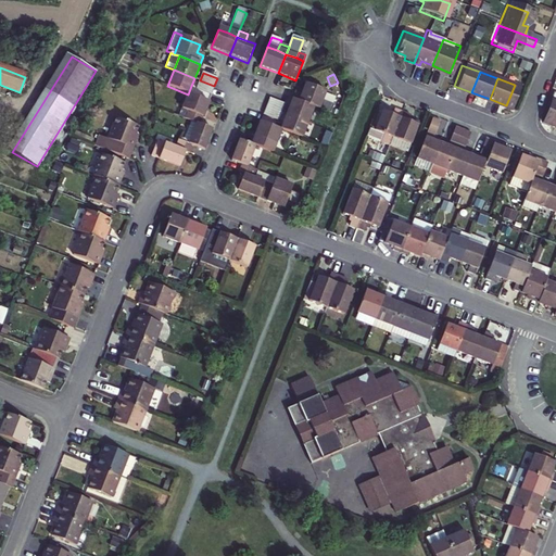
[(197,89),(211,95),(214,86),(200,80),(197,89)]
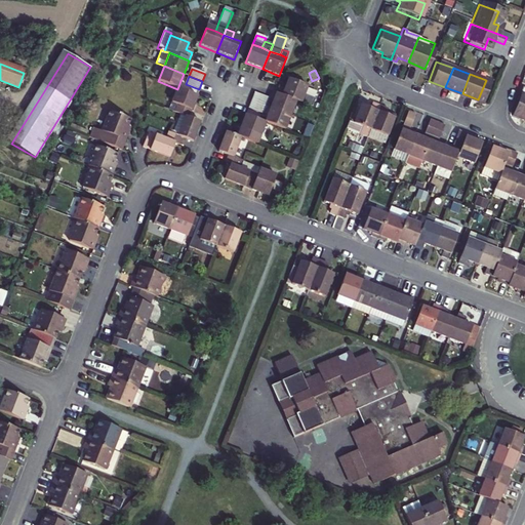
[(285,88),(282,96),(295,102),(300,104),(305,95),(308,86),(288,79),(285,88)]
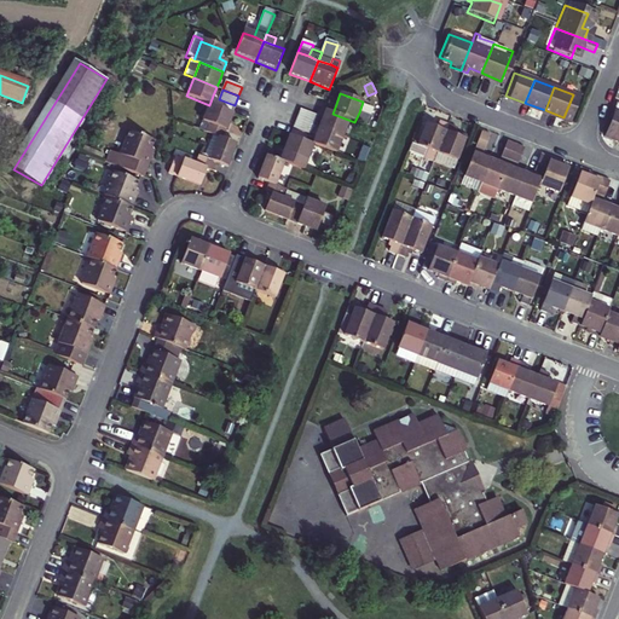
[(325,111),(333,114),(336,104),(329,102),(325,111)]
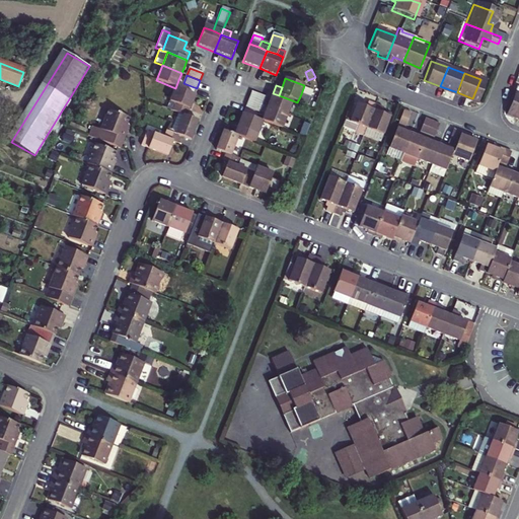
[(183,116),(187,117),(195,95),(175,88),(170,102),(174,104),(172,112),(183,116)]
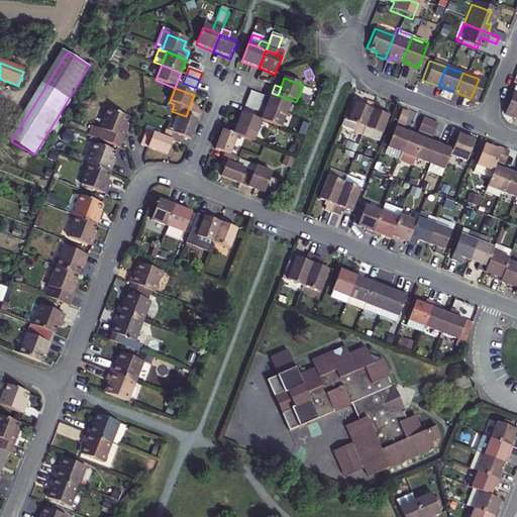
[(516,88),(507,114),(516,117),(516,88)]
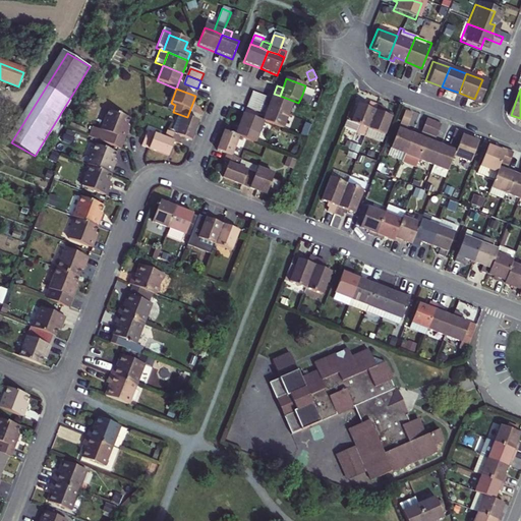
[(266,98),(252,93),(250,100),(264,105),(266,98)]
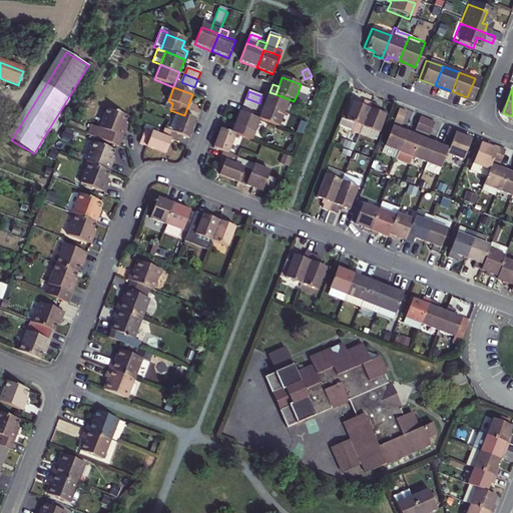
[(268,98),(265,105),(284,112),(289,99),(276,94),(270,92),(268,98)]
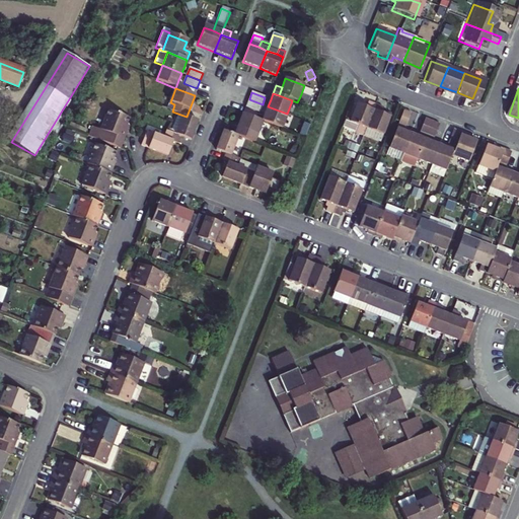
[(301,94),(297,102),(309,106),(312,98),(301,94)]
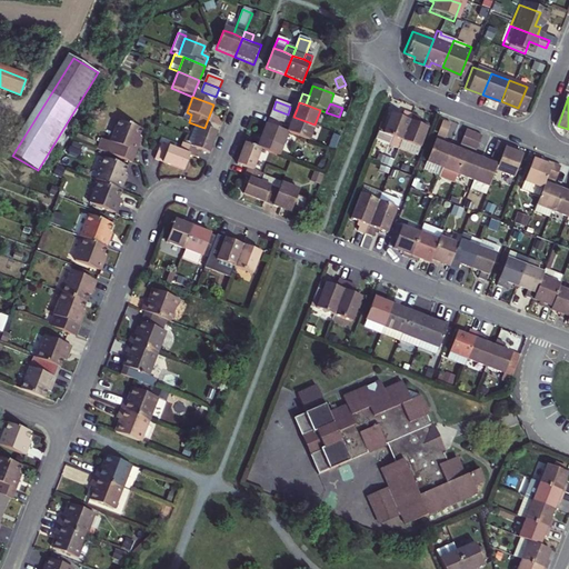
[(285,123),(288,115),(273,109),(270,118),(285,123)]
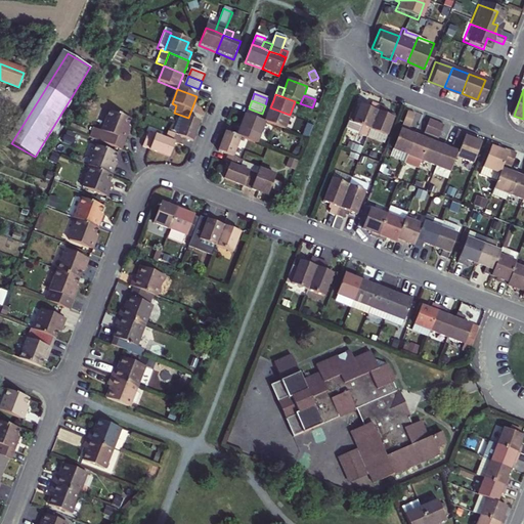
[(365,137),(368,129),(378,105),(369,102),(367,108),(360,105),(353,124),(348,122),(346,129),(357,134),(365,137)]
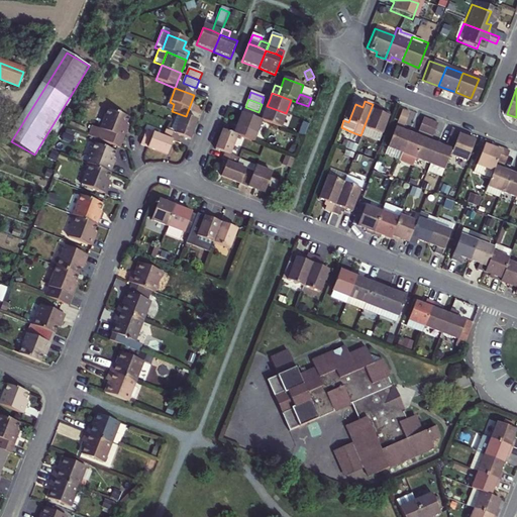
[(373,104),(364,127),(380,133),(386,116),(377,113),(380,107),(373,104)]
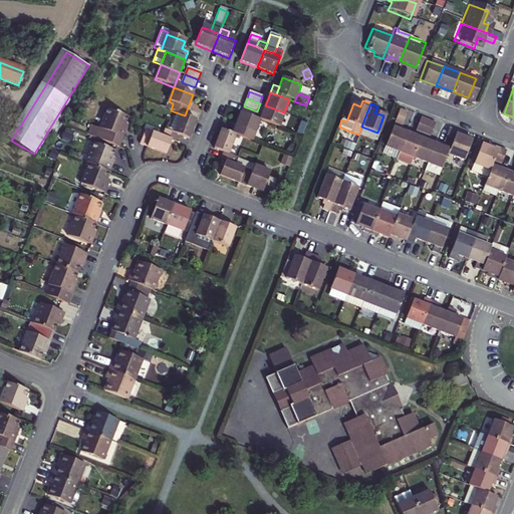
[(262,113),(259,120),(279,127),(284,112),(265,105),(262,113)]
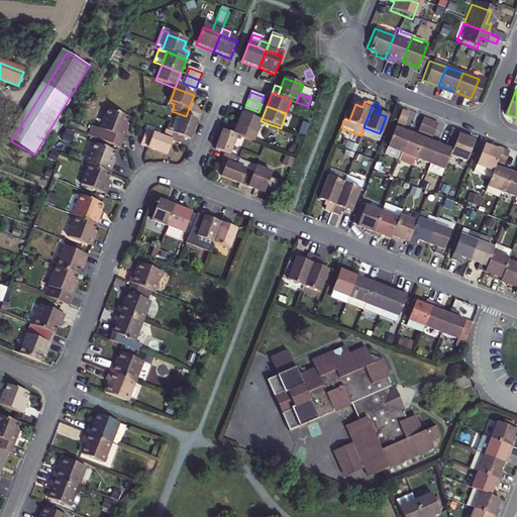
[(91,127),(87,136),(120,149),(129,127),(126,126),(129,118),(108,110),(100,130),(91,127)]
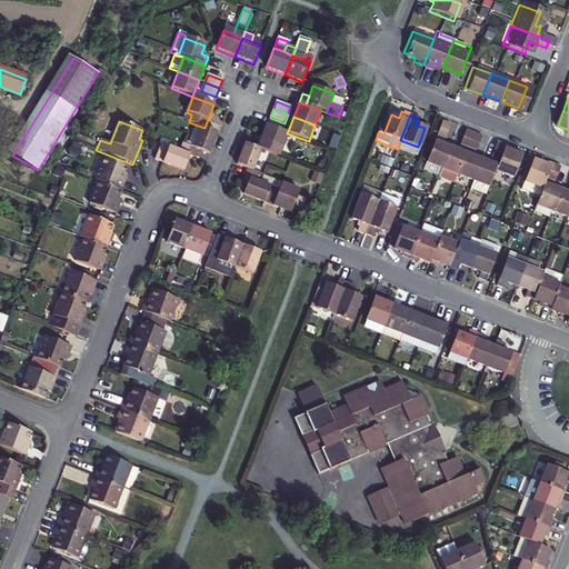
[(433,136),(441,138),(447,125),(439,122),(433,136)]
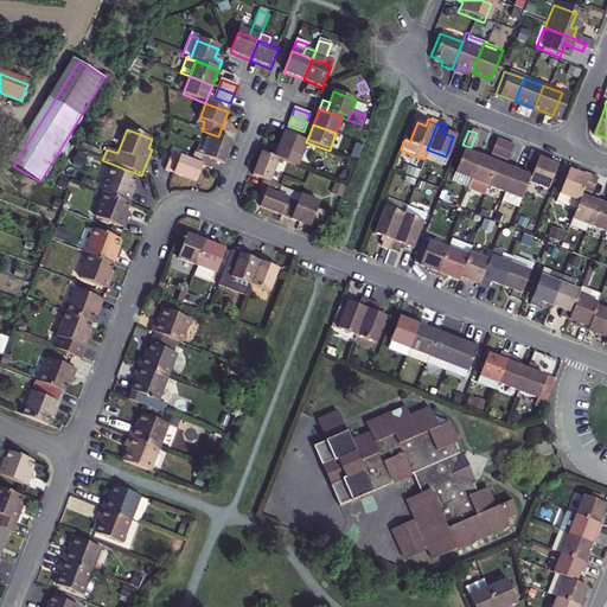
[(279,160),(298,166),(306,142),(283,134),(279,148),(275,147),(270,157),(279,160)]
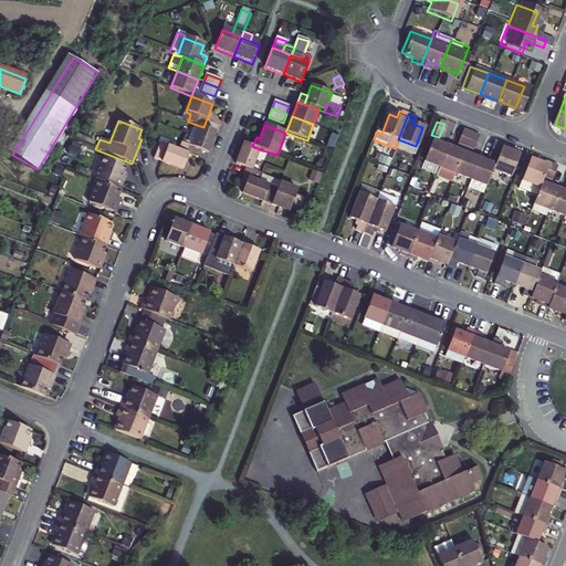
[(189,155),(195,157),(198,149),(207,153),(211,140),(215,132),(203,127),(200,126),(191,147),(181,143),(178,150),(189,155)]
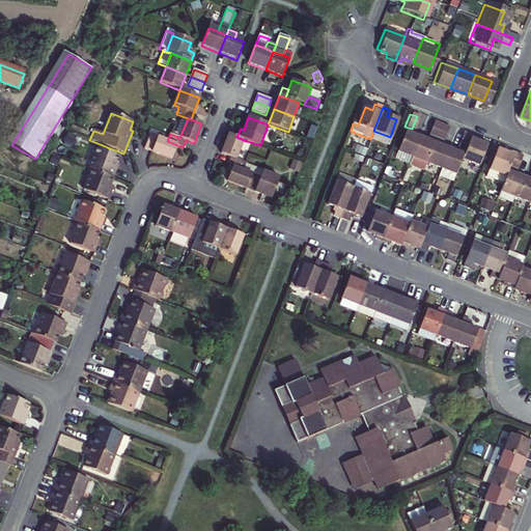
[(435,138),(440,126),(432,122),(427,136),(435,138)]
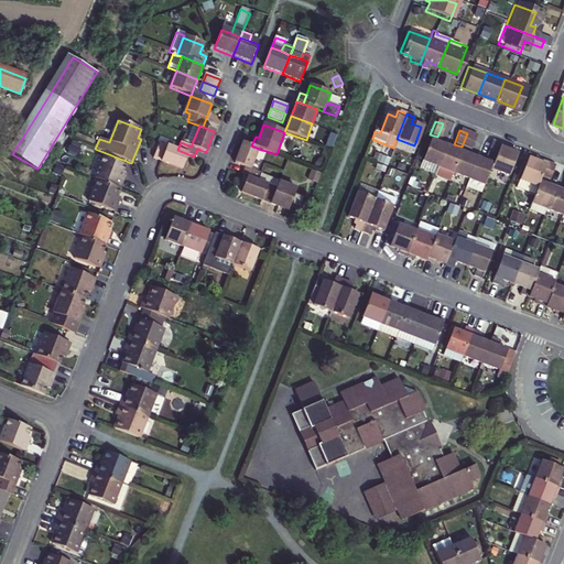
[(462,147),(468,149),(473,136),(467,133),(462,147)]
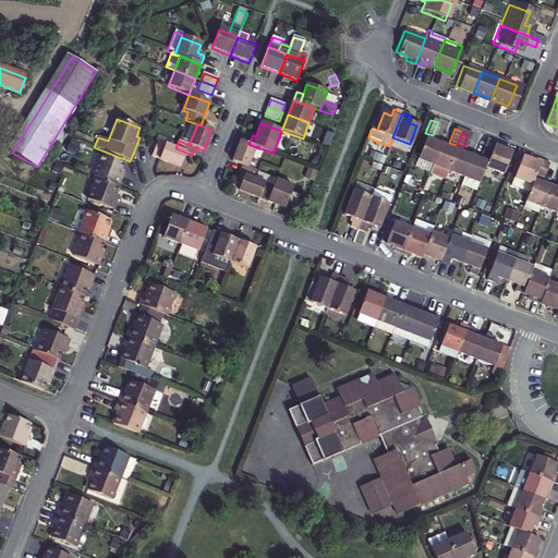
[(389,146),(407,154),(410,144),(392,137),(389,146)]
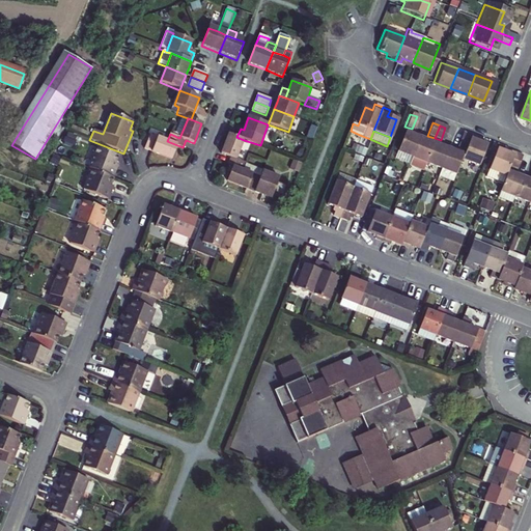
[(402,132),(395,150),(410,157),(417,138),(410,135),(402,132)]
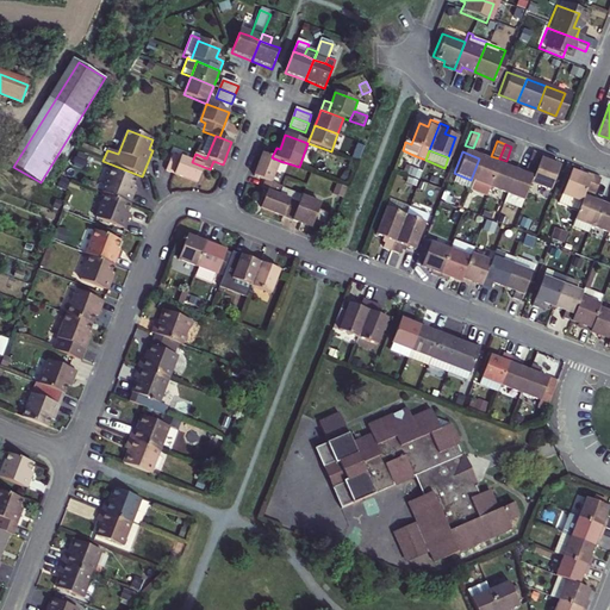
[(73,167),(82,170),(87,157),(78,154),(73,167)]
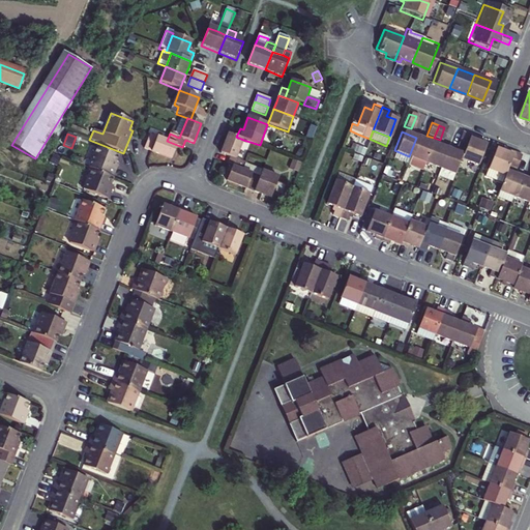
[(455,146),(463,149),(468,136),(461,134),(455,146)]
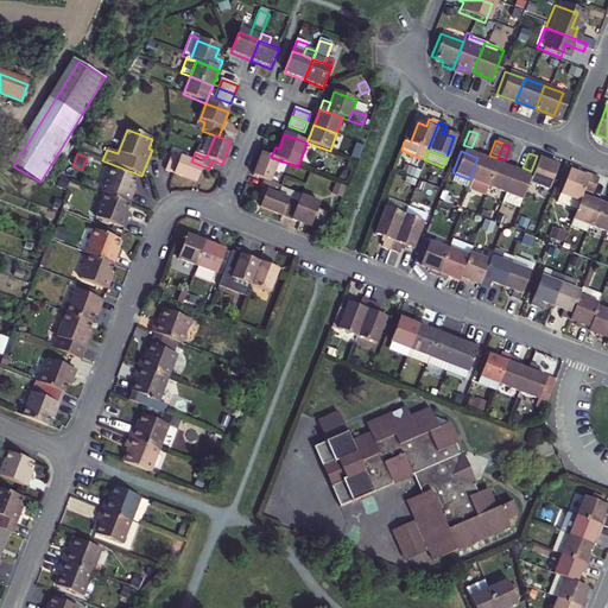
[(203,166),(191,162),(172,154),(165,171),(196,183),(203,166)]
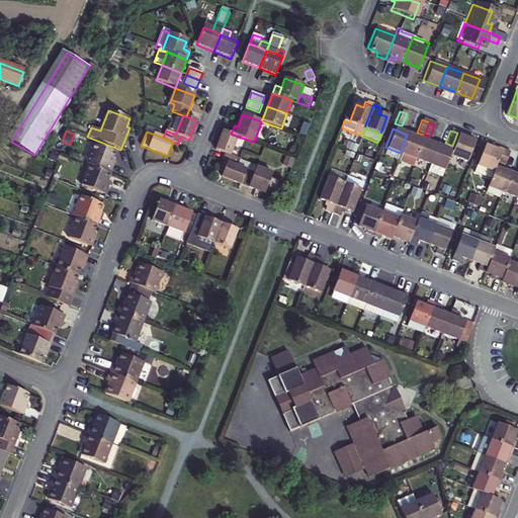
[(232,156),(238,137),(231,134),(225,132),(218,151),(225,154),(222,161),(228,163),(237,167),(240,161),(240,159),(232,156)]
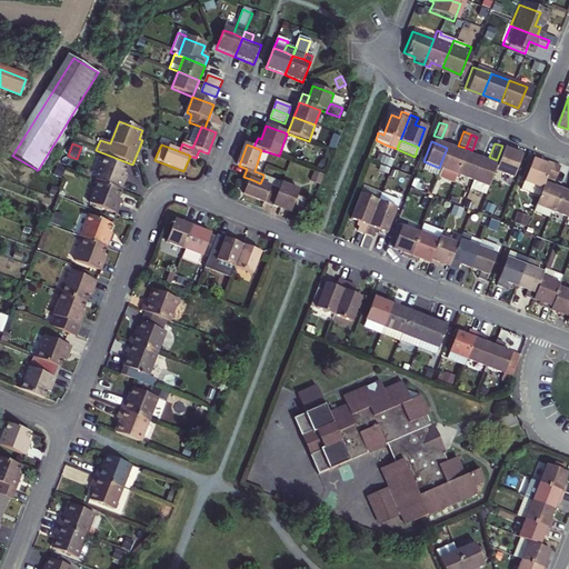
[(493,166),(492,170),(509,176),(517,156),(507,151),(508,149),(502,146),(497,160),(493,166)]
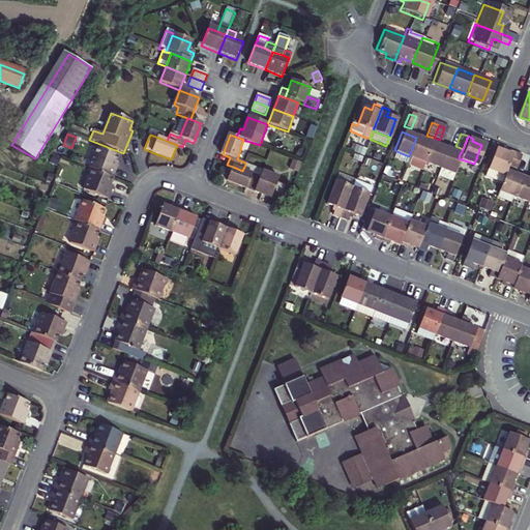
[(416,138),(409,156),(424,162),(432,143),(424,141),(416,138)]
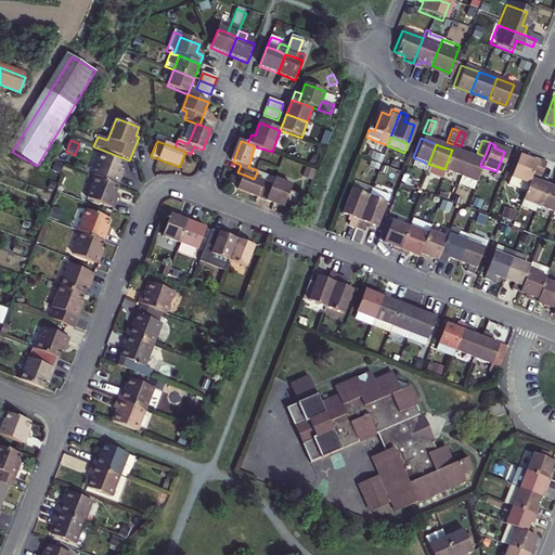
[(459,153),(452,150),(444,169),(457,175),(466,155),(459,153)]
